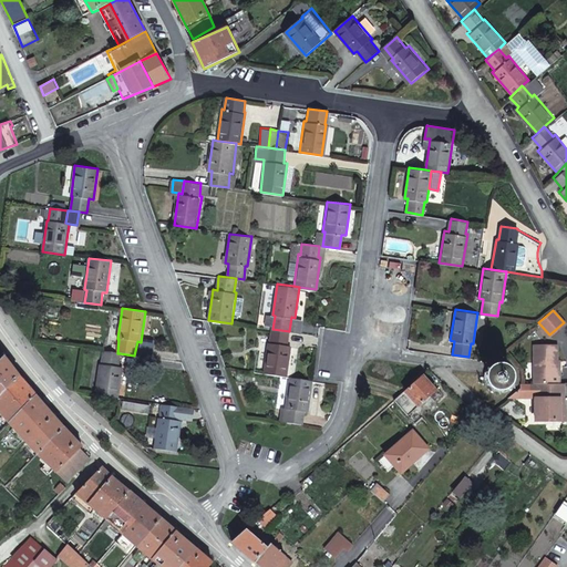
[(268,342),(263,372),(286,377),(290,346),(287,344),(289,331),(272,329),(270,342),(268,342)]
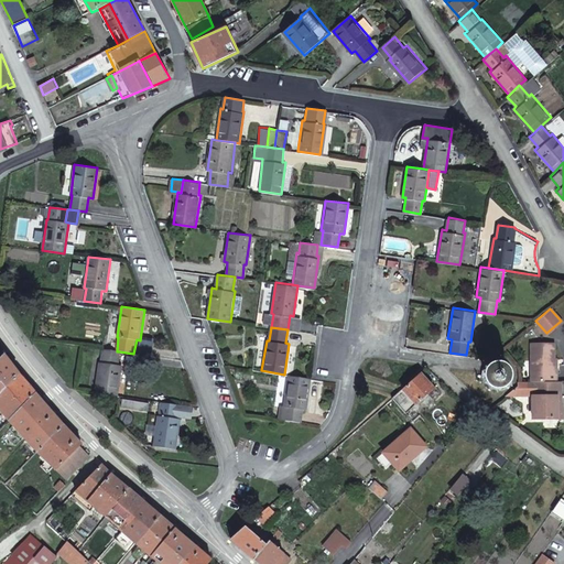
[(531,342),(531,379),(556,379),(556,370),(554,370),(554,358),(554,342),(531,342)]
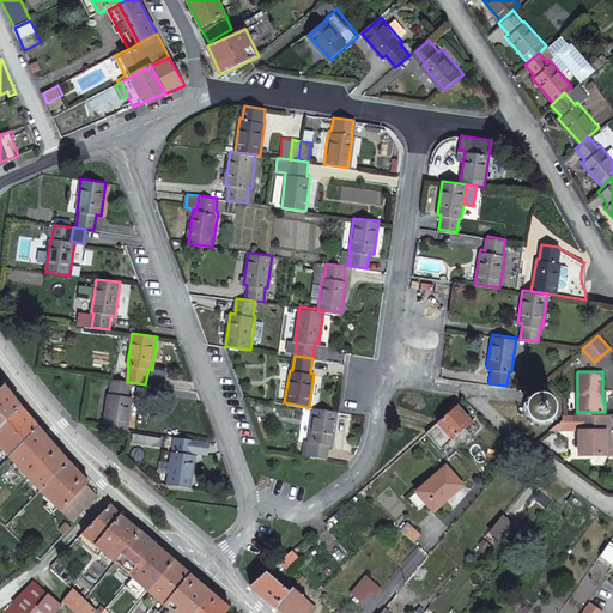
[(107,392),(102,426),(127,430),(132,395),(128,395),(129,382),(127,382),(111,380),(110,393),(107,392)]
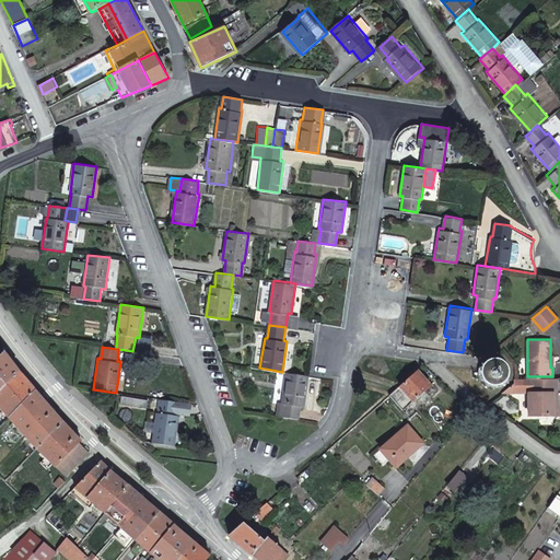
[(0,386),(19,369),(3,349),(0,352),(0,386)]
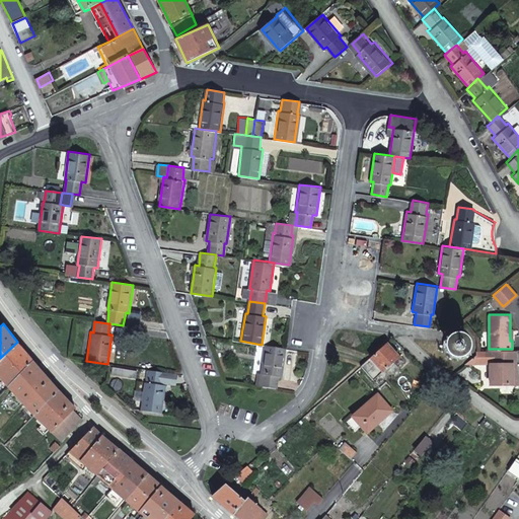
[(452,336),(451,337),(451,338),(450,338),(449,339),(448,341),(448,342),(447,343),(447,345),(447,347),(447,348),(448,350),(448,351),(449,352),(450,353),(451,354),(452,355),(453,356),(454,356),(456,356),(457,356),(458,356),(460,356),(461,356),(462,355),(464,355),(465,353),(466,352),(467,352),(467,350),(468,349),(468,347),(468,346),(468,345),(468,344),(468,343),(468,342),(467,341),(467,340),(466,339),(465,338),(464,337),(462,336),(461,336),(460,335),(459,335),(457,335),(455,335),(454,336),(452,336)]
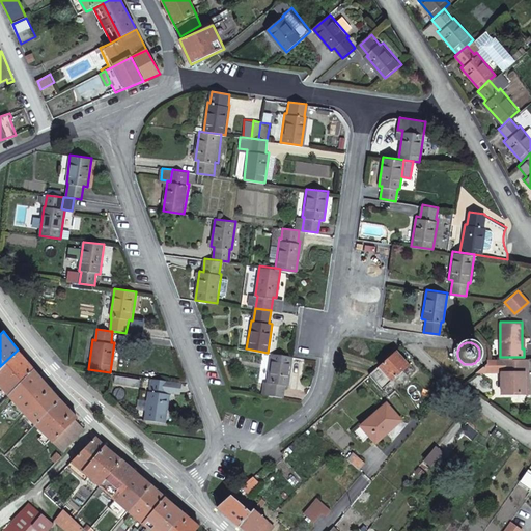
[(0,381),(9,392),(33,368),(18,350),(0,366),(0,381)]
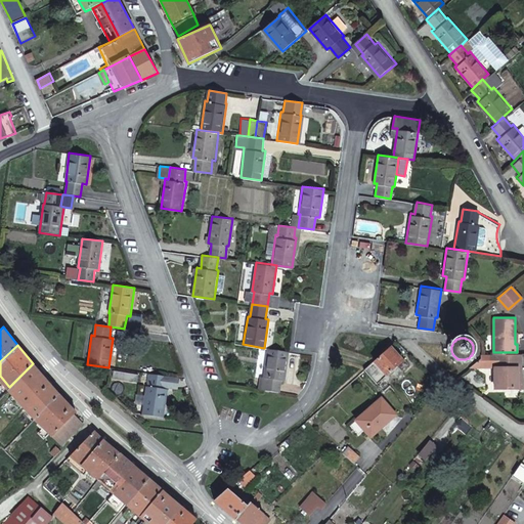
[(404,359),(391,345),(380,355),(365,368),(379,384),(391,373),(404,359)]
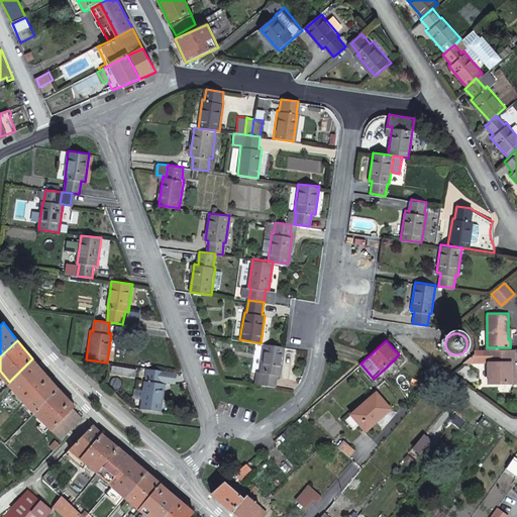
[(281,376),(285,346),(264,343),(260,373),(262,373),(259,384),(275,386),(277,375),(281,376)]
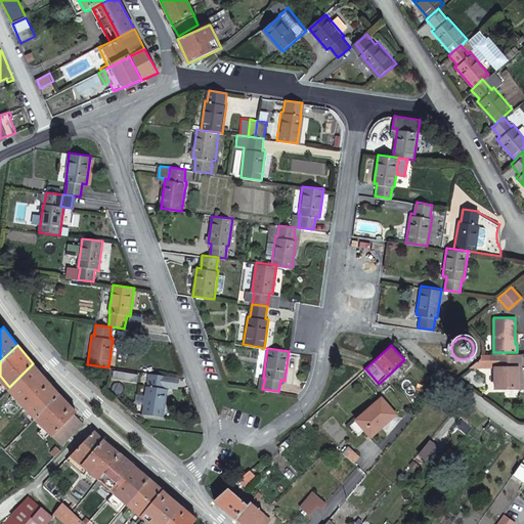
[(521,372),(521,352),(517,352),(493,352),(480,352),(480,357),(471,364),(495,364),(495,386),(518,386),(517,372),(521,372)]
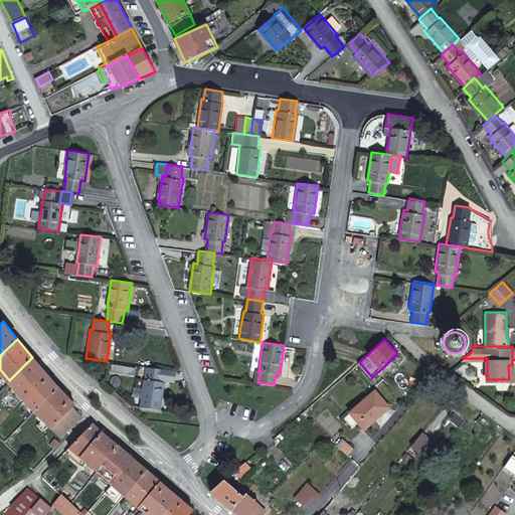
[(9,380),(34,408),(57,386),(32,357),(9,380)]
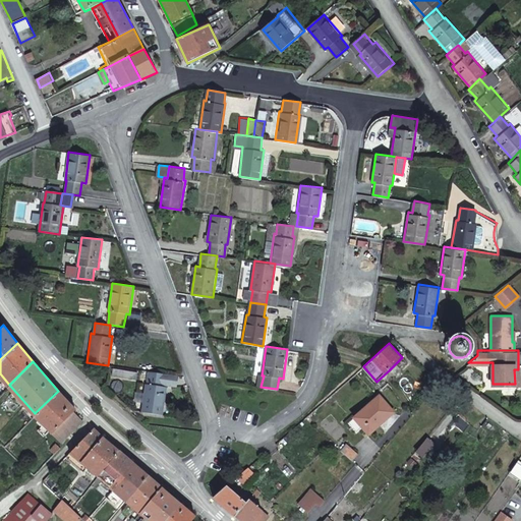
[(145,411),(165,414),(169,386),(165,385),(166,384),(167,373),(152,371),(150,383),(149,383),(145,411)]
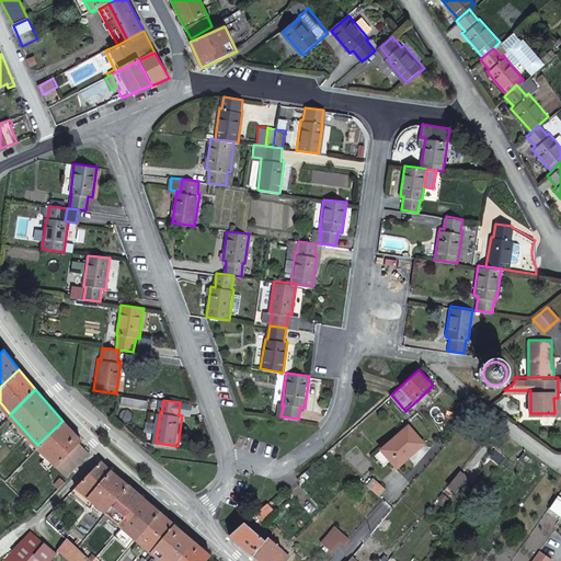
[(191,403),(180,402),(179,413),(189,414),(191,403)]
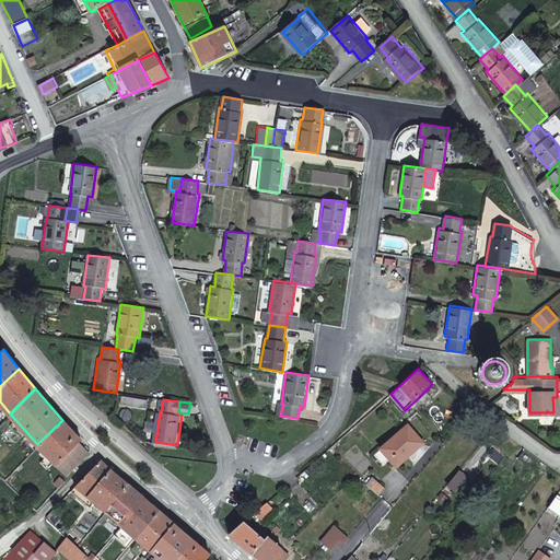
[(66,473),(89,451),(78,441),(81,438),(62,420),(37,444),(66,473)]
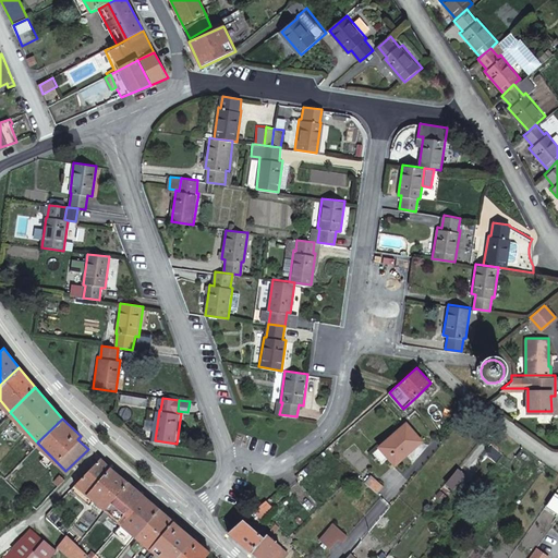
[(420,441),(404,424),(378,448),(393,464),(420,441)]
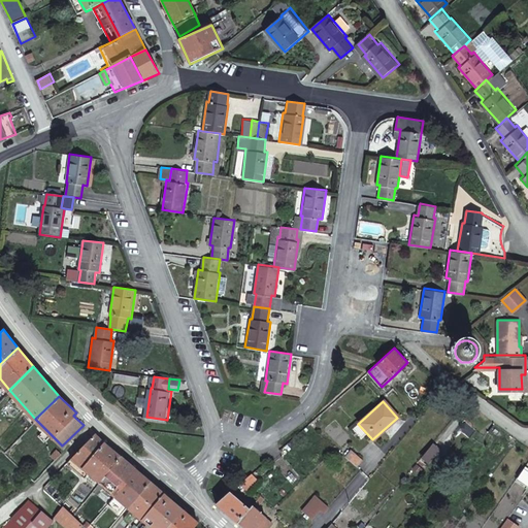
[(111,447),(94,431),(70,456),(85,468),(98,481),(120,455),(111,447)]
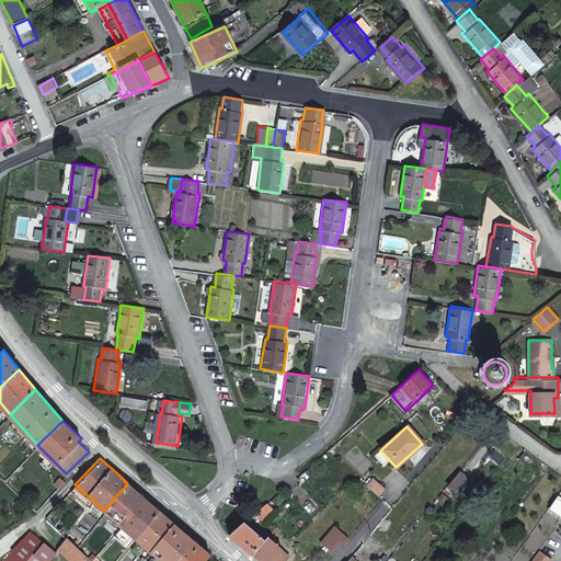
[(0,474),(3,479),(11,471),(6,467),(0,471),(0,474)]
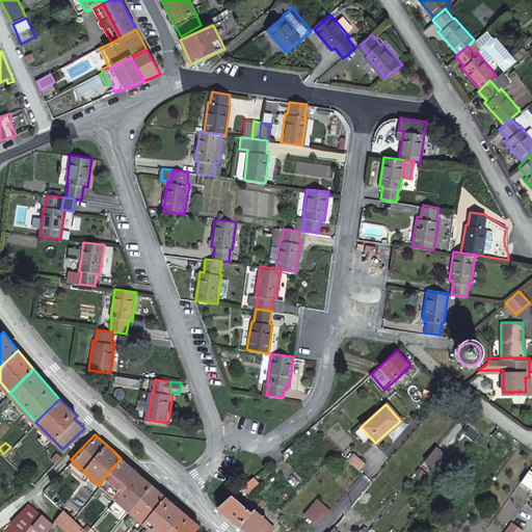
[(442,452),(435,446),(423,460),(430,467),(442,452)]
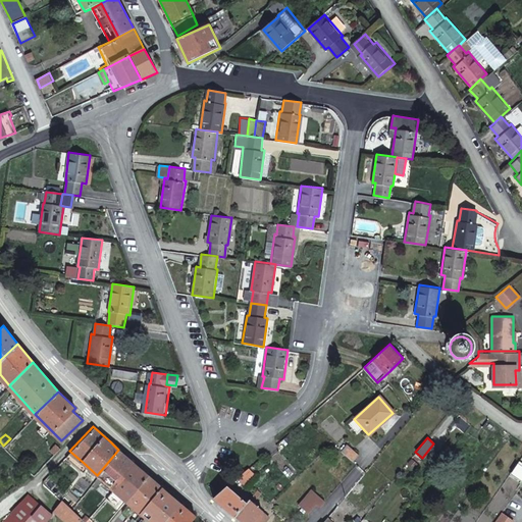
[(55,442),(50,448),(54,453),(60,447),(55,442)]
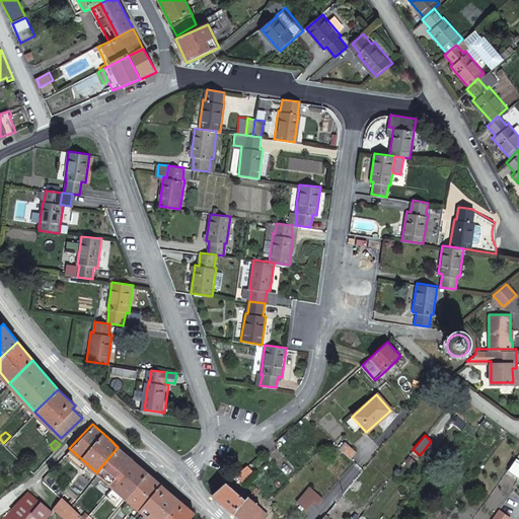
[(339,447),(350,457),(355,451),(345,441),(339,447)]
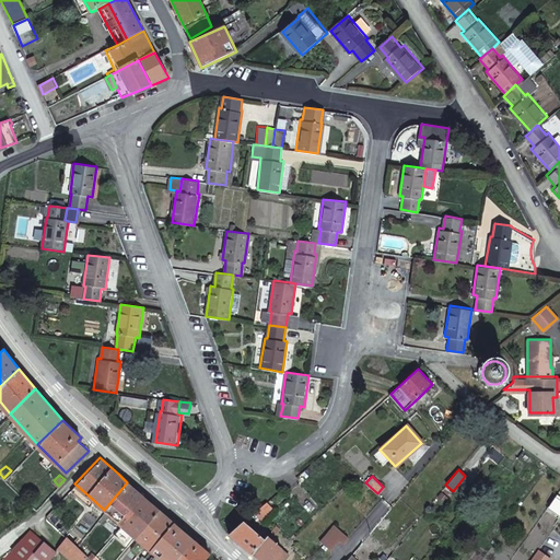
[(143,496),(127,482),(104,510),(114,517),(120,523),(128,513),(143,496)]
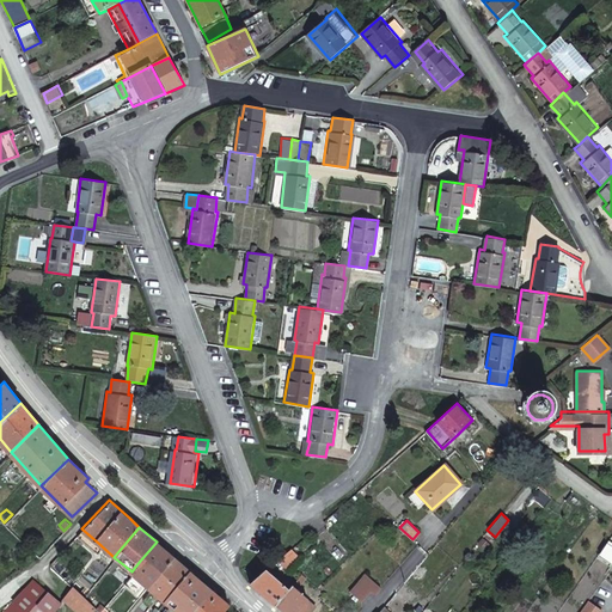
[(611,543),(609,540),(599,554),(611,562),(611,543)]
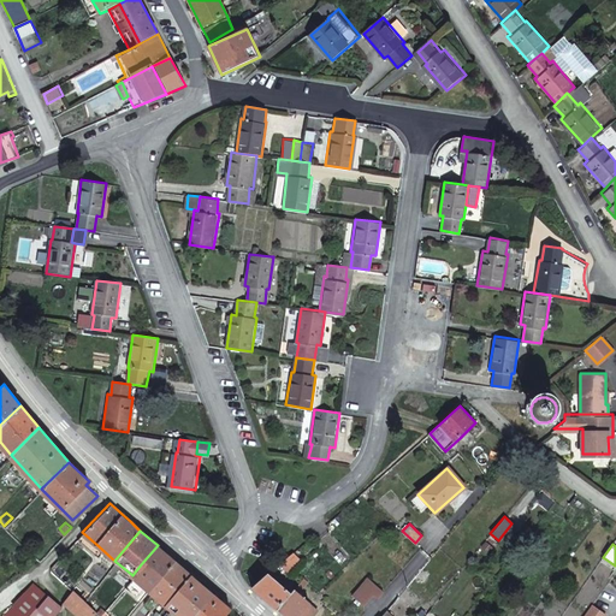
[(175,560),(158,545),(141,564),(132,575),(149,590),(175,560)]
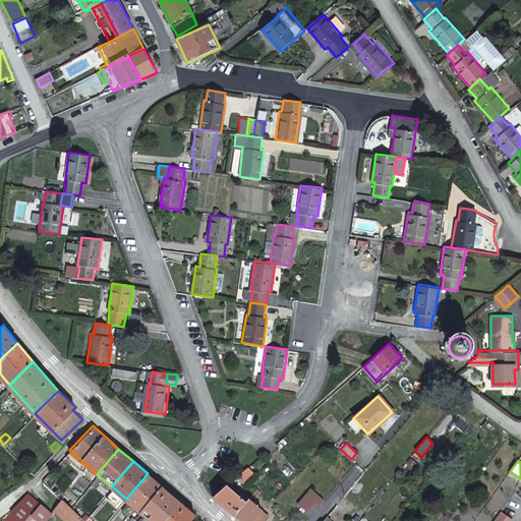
[(243,469),(237,475),(242,480),(248,474),(243,469)]
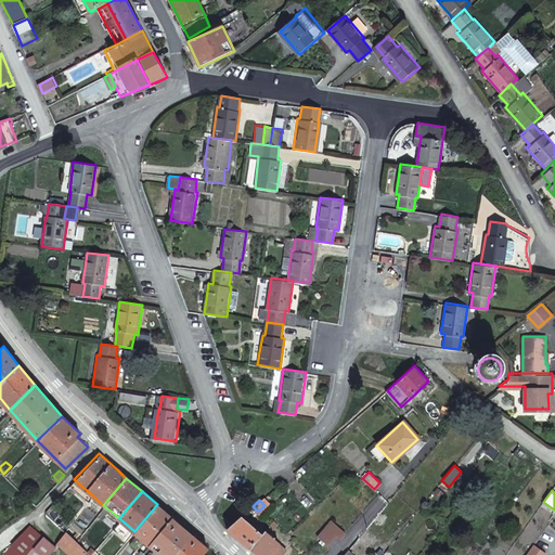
[(149,543),(171,517),(157,504),(134,531),(143,539),(149,543)]
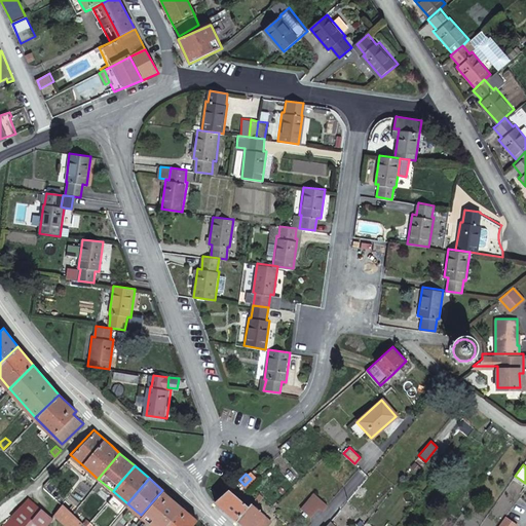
[(229,488),(215,501),(235,518),(248,504),(229,488)]
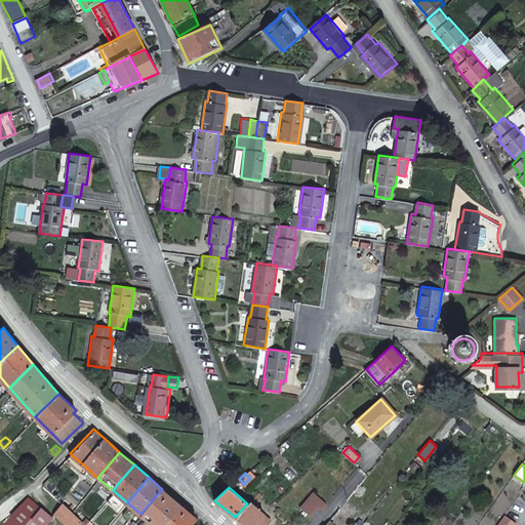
[(153,524),(163,524),(180,505),(162,489),(140,514),(153,524)]
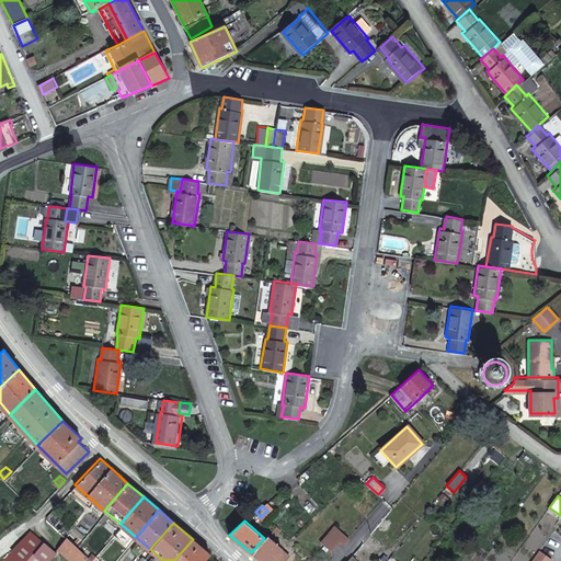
[(343,541),(347,536),(335,524),(321,540),(331,548),(340,539),(343,541)]
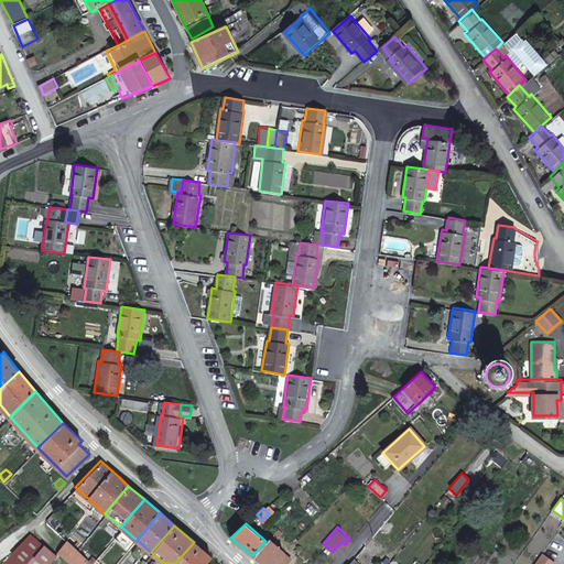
[(266,541),(252,555),(261,563),(270,563),(283,550),(271,540),(277,533),(274,531),(266,541)]
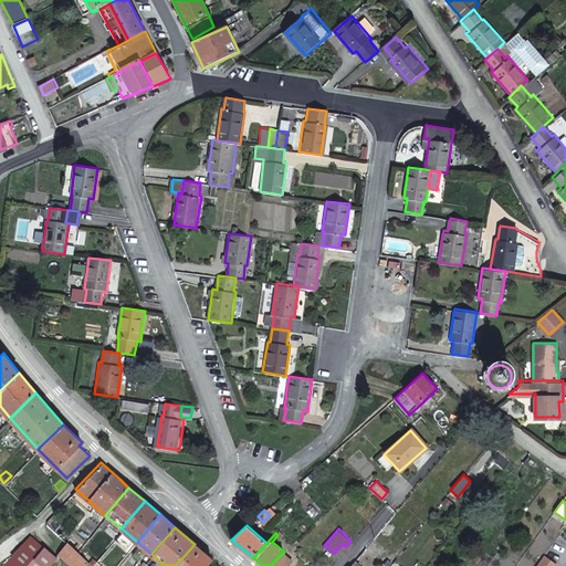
[(44,565),(54,555),(29,534),(0,565),(44,565)]
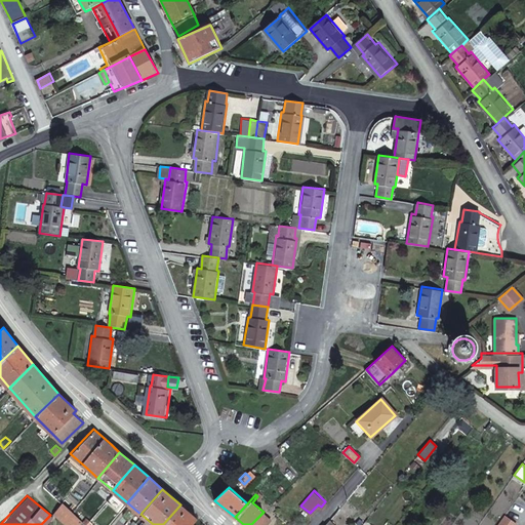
[(61,501),(52,512),(67,524),(75,524),(80,520),(71,511),(61,501)]
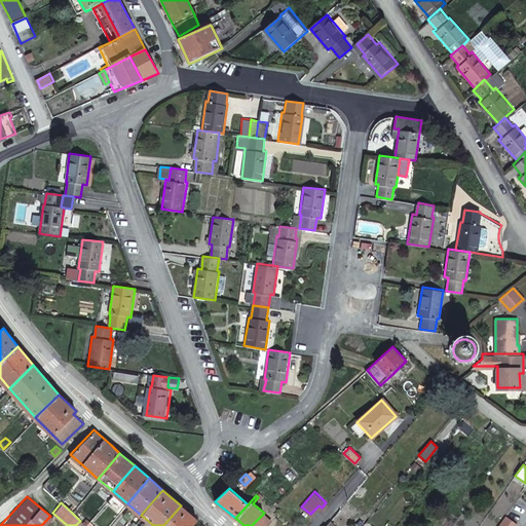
[(190,525),(196,519),(181,505),(163,525),(190,525)]
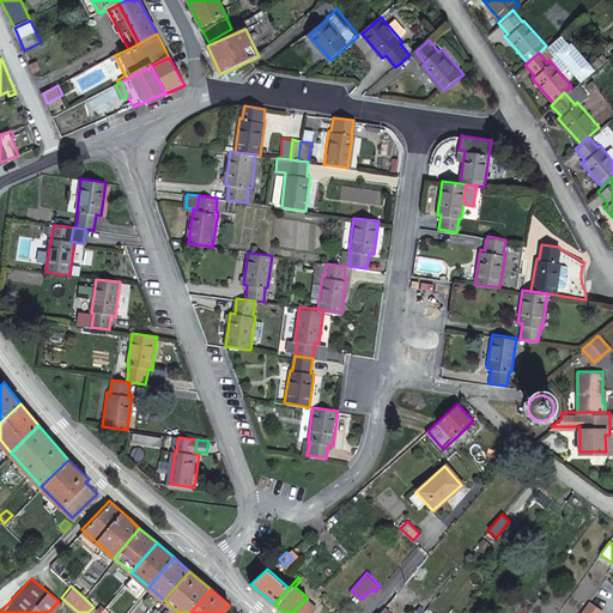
[(308,598),(293,612),(307,612),(315,604),(308,598)]
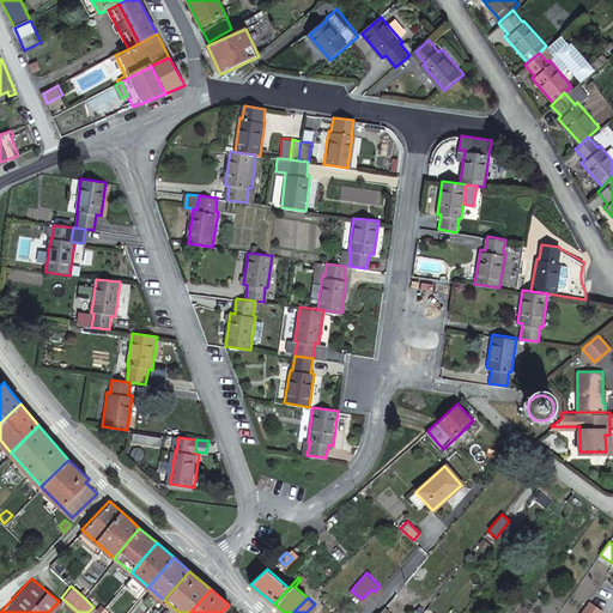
[(602,612),(605,610),(589,601),(580,612),(602,612)]
